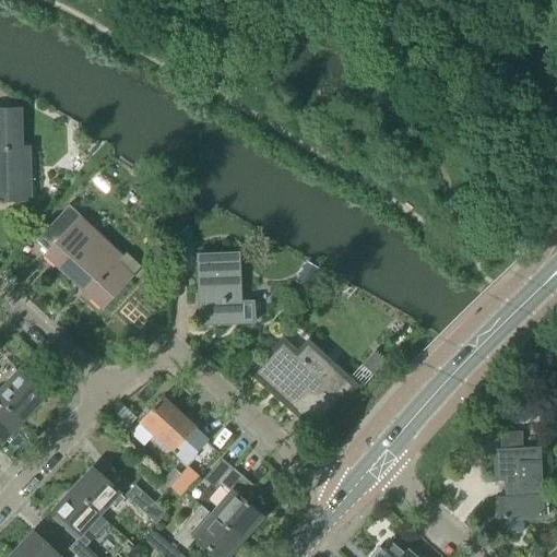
[(0,198),(23,199),(21,129),(14,129),(14,109),(0,109),(0,198)]
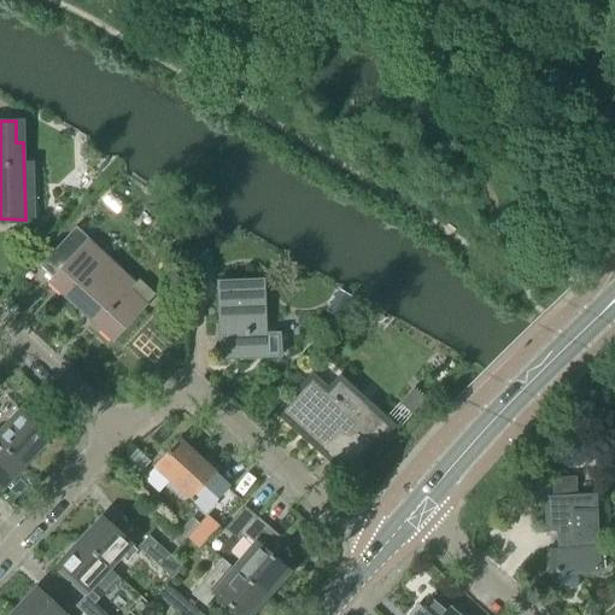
[(78,227),(42,265),(53,276),(51,279),(115,339),(147,304),(133,290),(83,244),(89,238),(78,227)]
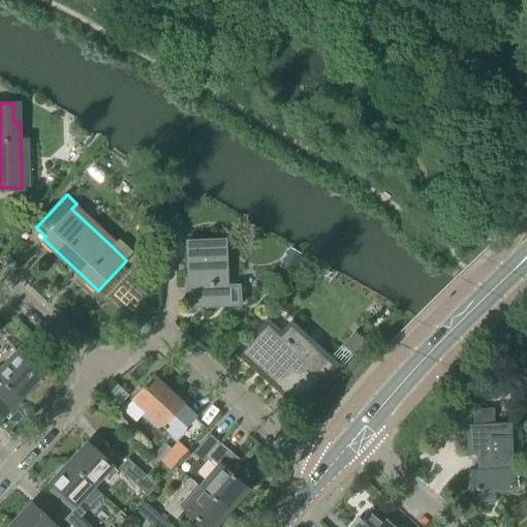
[(226,238),(187,240),(189,305),(241,303),(240,283),(227,283),(226,238)]
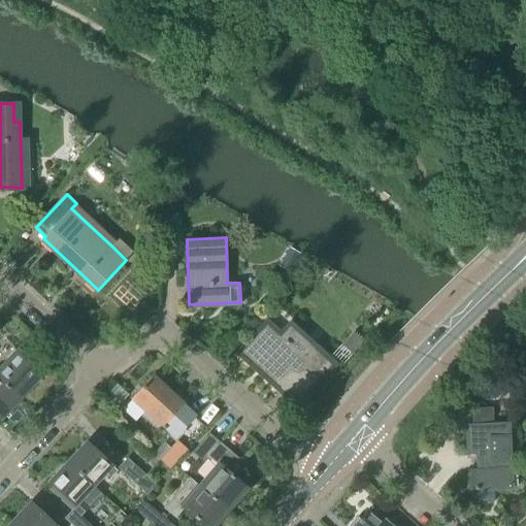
[(282,389),(294,374),(311,391),(336,364),(291,324),(282,333),(269,322),(240,353),(282,389)]
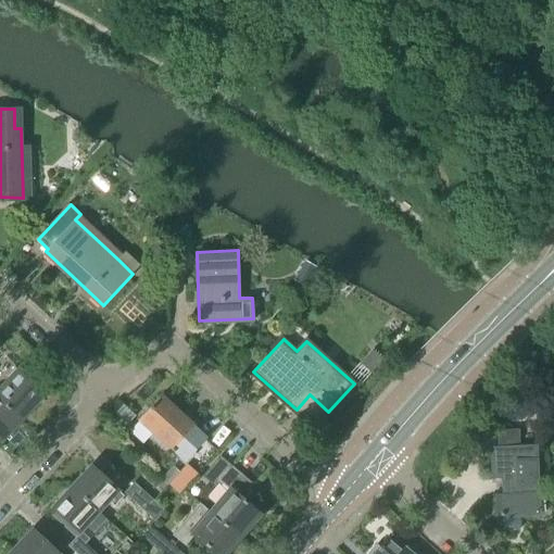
[(363,363),(373,372),(383,359),(374,350),(363,363)]
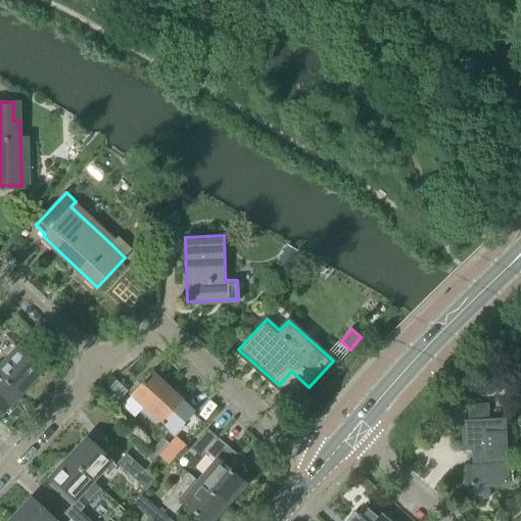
[(0,364),(0,373),(21,393),(44,369),(18,345),(0,364)]
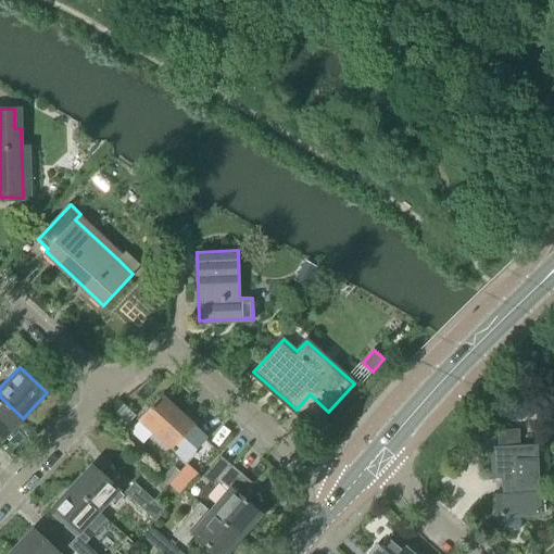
[(175,453),(175,452),(185,462),(209,437),(163,393),(139,418),(154,433),(156,431),(173,448),(172,450),(175,453)]
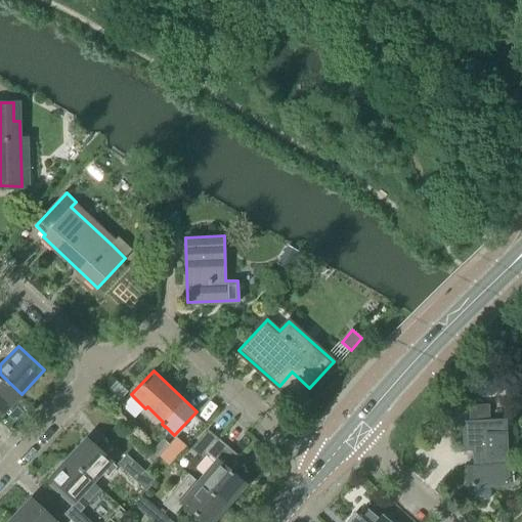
[(0,410),(3,414),(22,394),(0,374),(0,410)]
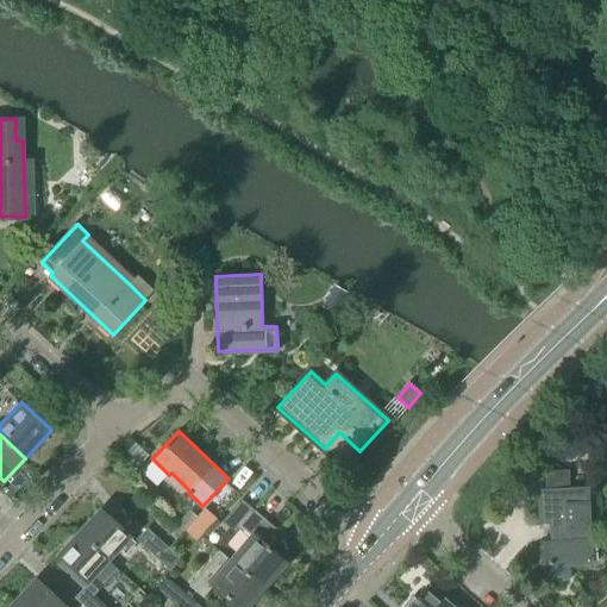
[(542,520),(552,520),(554,542),(543,543),(543,564),(551,564),(552,579),(571,577),(570,563),(590,563),(589,504),(589,488),(540,489),(542,520)]
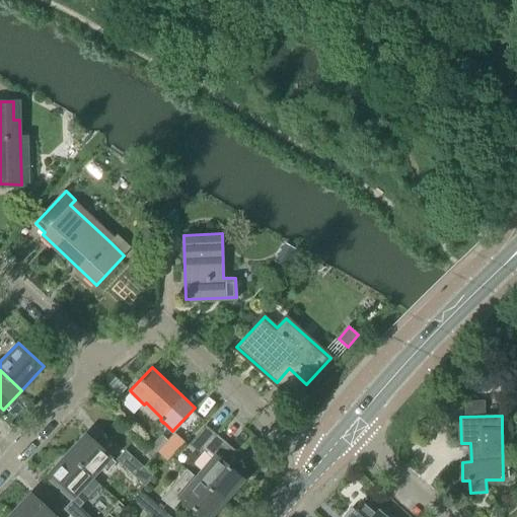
[(199,477),(224,500),(242,478),(229,465),(239,453),(218,434),(217,435),(206,426),(191,444),(203,453),(206,449),(216,457),(199,477)]
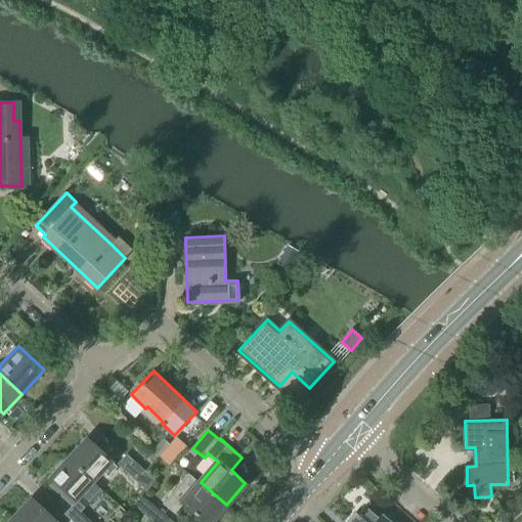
[(178,436),(161,455),(170,465),(188,445),(178,436)]
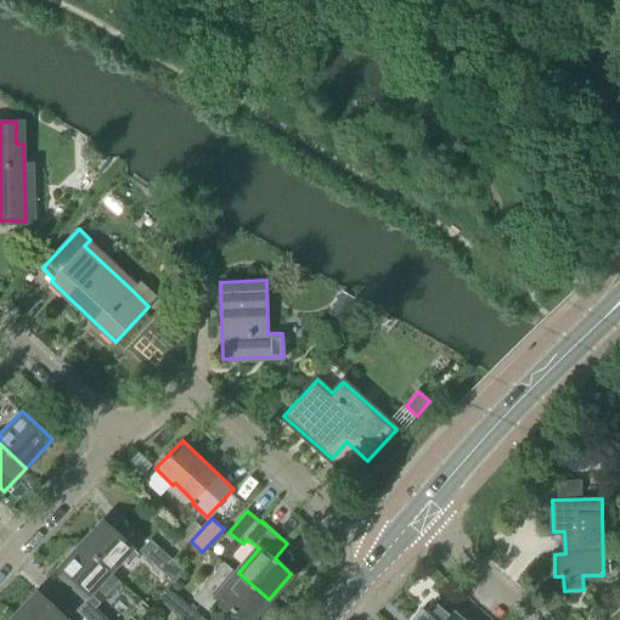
[(83,542),(113,571),(124,559),(130,564),(140,553),(105,519),(83,542)]
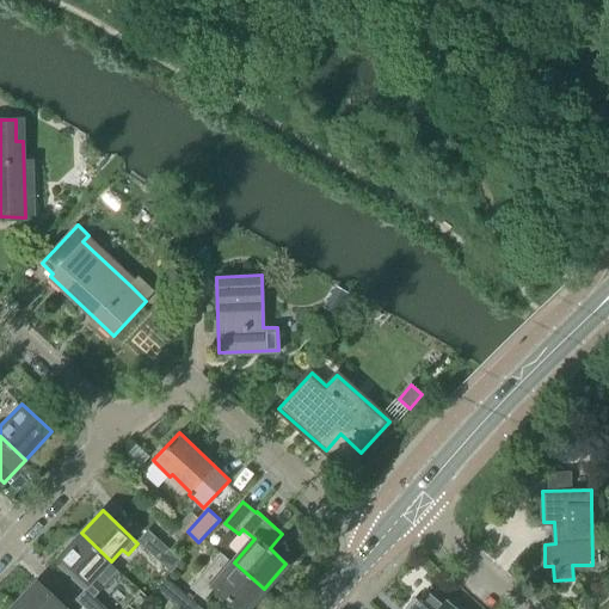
[(180,524),(179,526),(174,531),(182,537),(188,531),(180,524)]
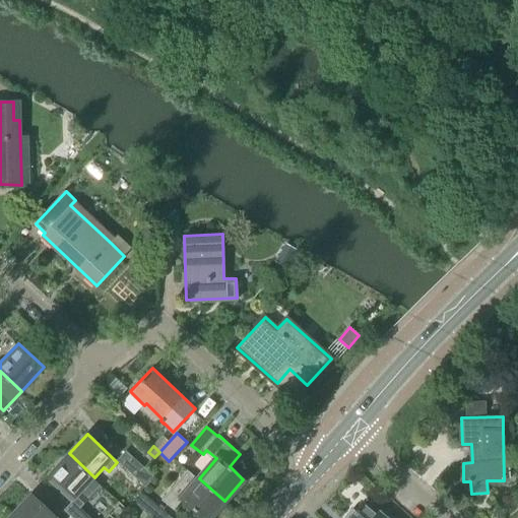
[(127,450),(119,459),(147,486),(155,475),(127,450)]
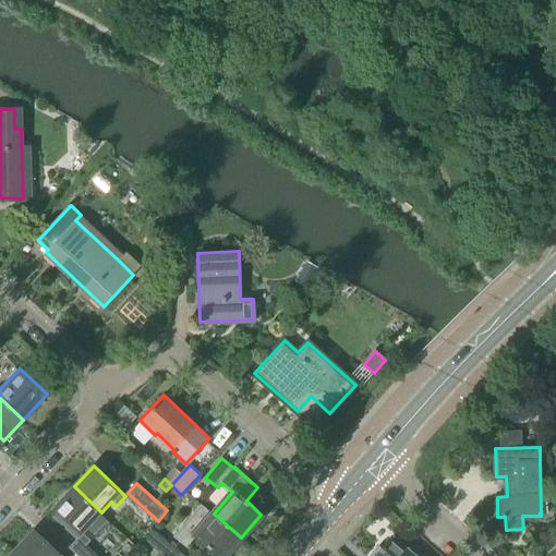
[(88,526),(101,512),(74,486),(55,507),(59,511),(56,515),(80,538),(89,527),(88,526)]
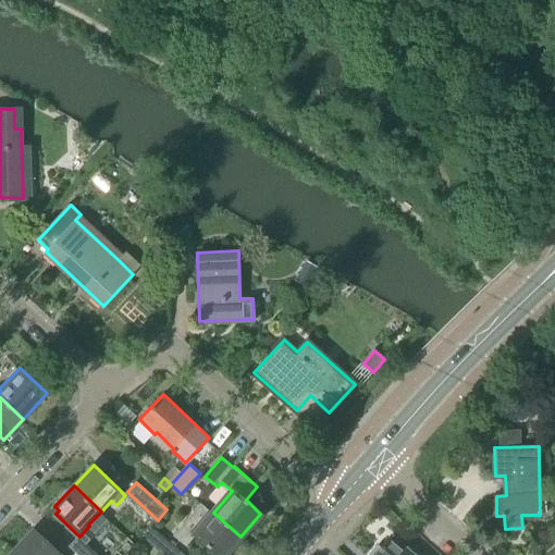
[(195,534),(218,554),(223,554),(241,537),(213,513),(202,502),(174,532),(186,544),(195,534)]
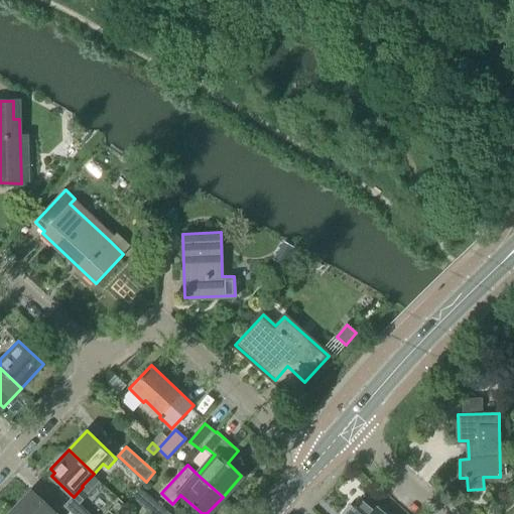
[(133,496),(153,513),(155,513),(163,506),(141,487),(133,496)]
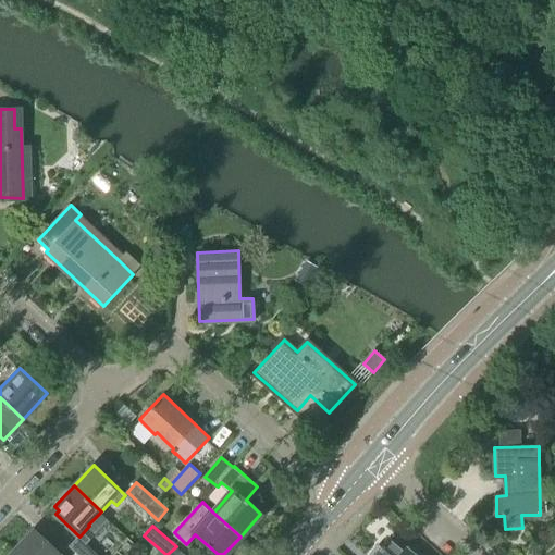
[(15,549),(21,554),(62,554),(34,529),(15,549)]
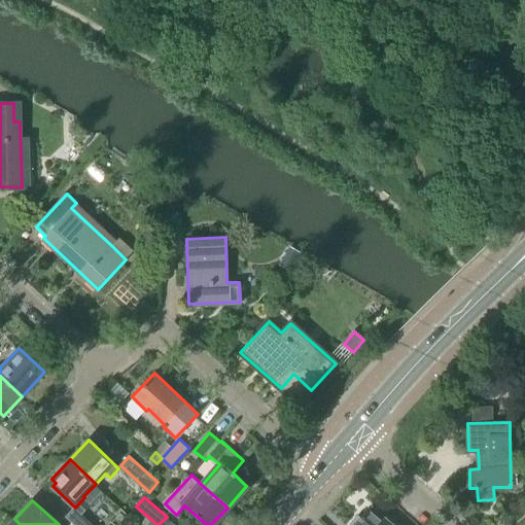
[(357,515),(349,524),(405,524),(392,514),(386,521),(370,506),(360,518),(357,515)]
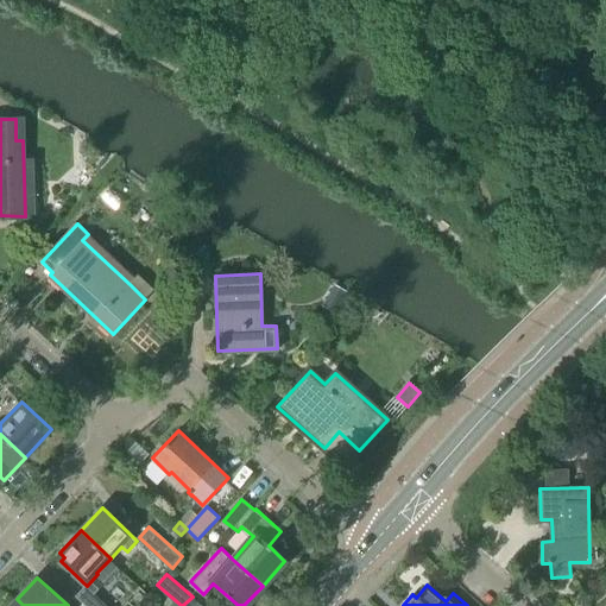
[(109,605),(94,592),(84,604),(87,605),(109,605)]
